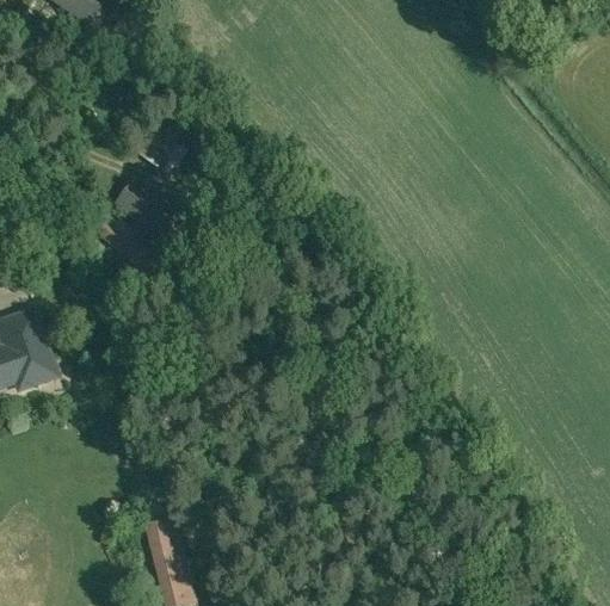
[(80,19),(88,24),(103,0),(53,0),(54,1),(80,19)]
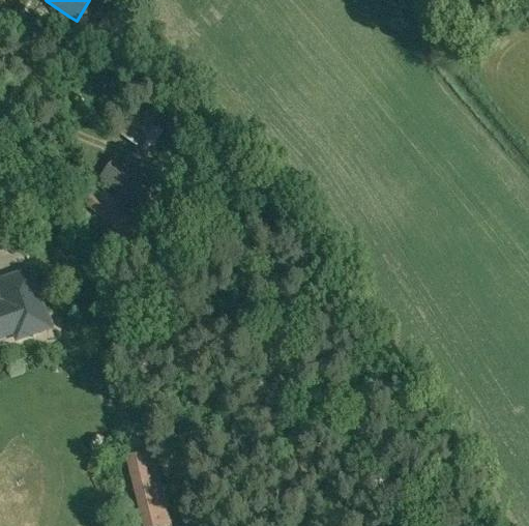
[(116,130),(147,152),(163,129),(152,122),(158,114),(148,107),(142,115),(131,108),(116,130)]
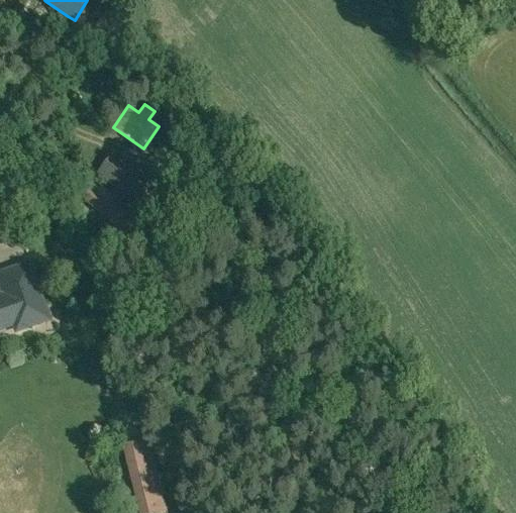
[(96,171),(134,202),(150,181),(113,150),(96,171)]
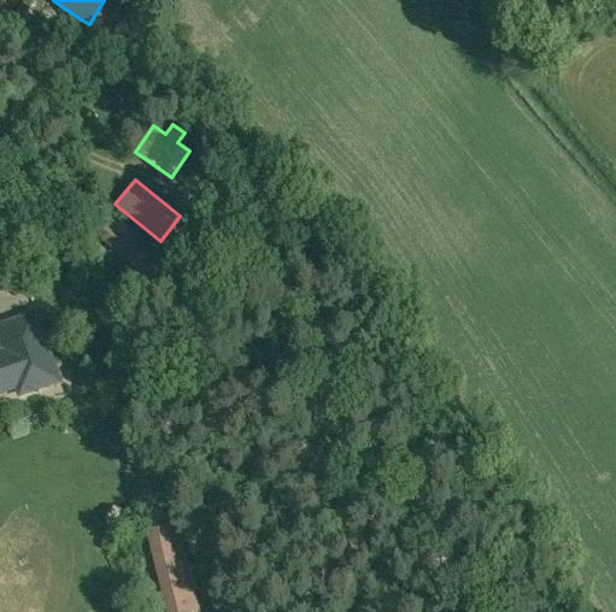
[(93,231),(147,276),(159,260),(140,245),(145,239),(110,210),(109,211),(95,200),(80,219),(93,230),(93,231)]
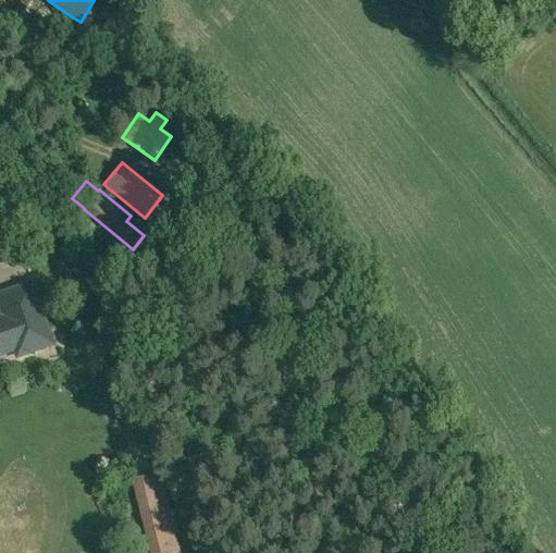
[(0,354),(13,351),(15,357),(54,344),(32,278),(0,289),(0,354)]
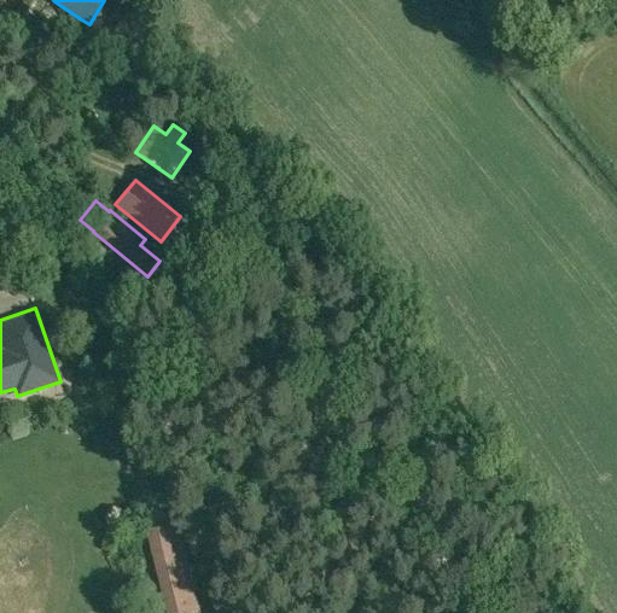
[(145,529),(166,612),(175,612),(199,608),(178,520),(145,529)]
